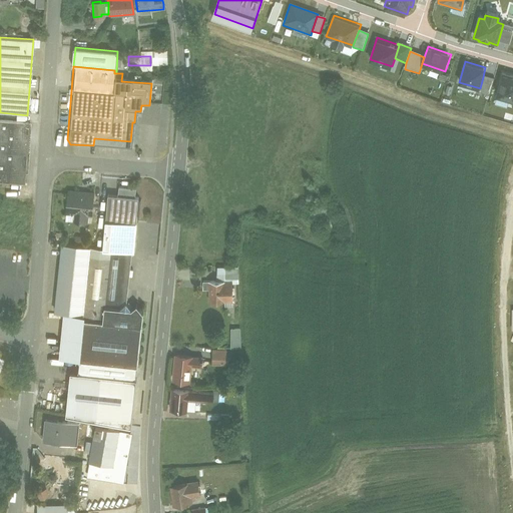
[(512,77),(502,75),(496,97),(512,101),(512,77)]
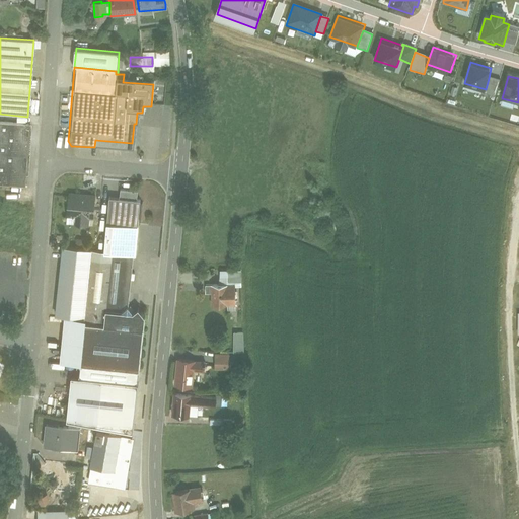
[(500,81),(489,78),(486,89),(484,94),(495,97),(500,81)]
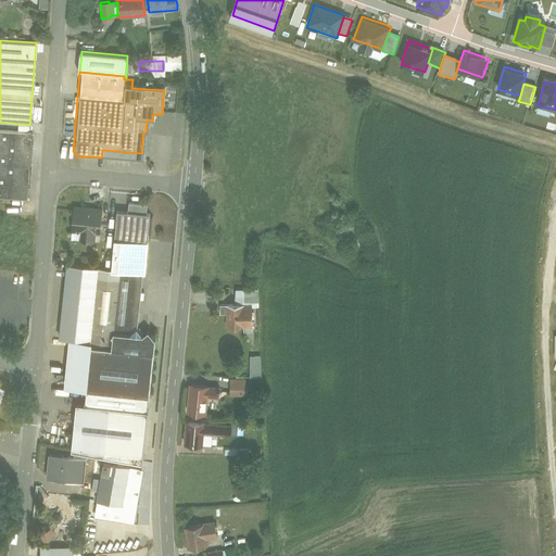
[(30,134),(0,130),(0,197),(23,199),(24,187),(26,187),(30,134)]
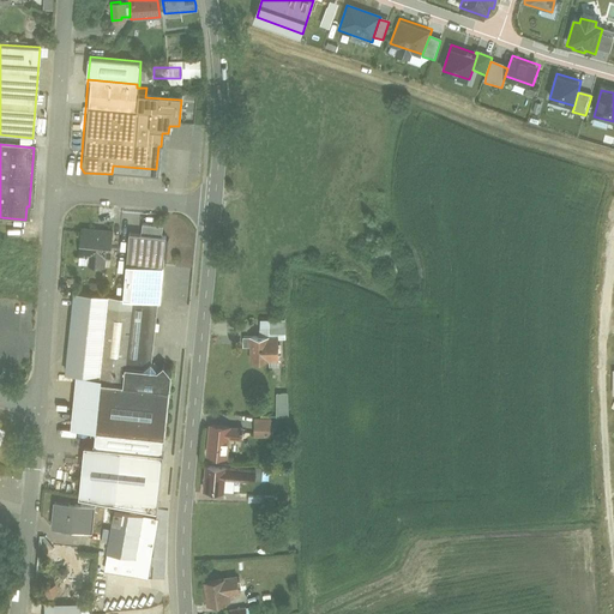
[(128,233),(126,264),(163,268),(166,236),(162,236),(163,226),(142,223),(140,234),(128,233)]
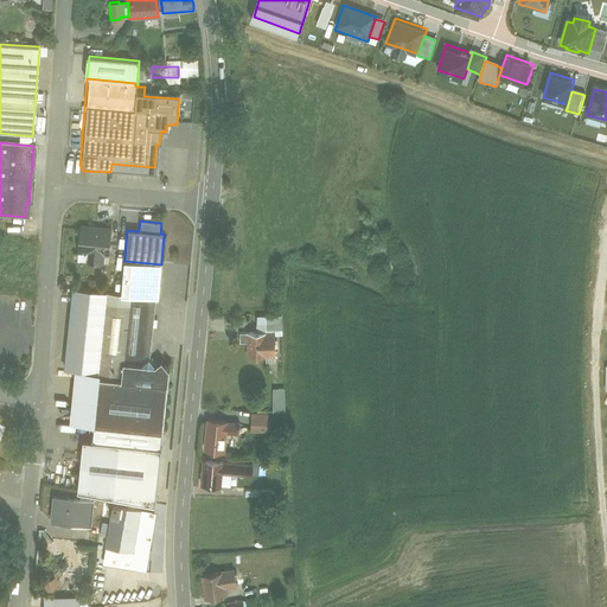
[(112,227),(78,223),(76,253),(87,254),(87,262),(103,263),(104,255),(109,256),(112,227)]
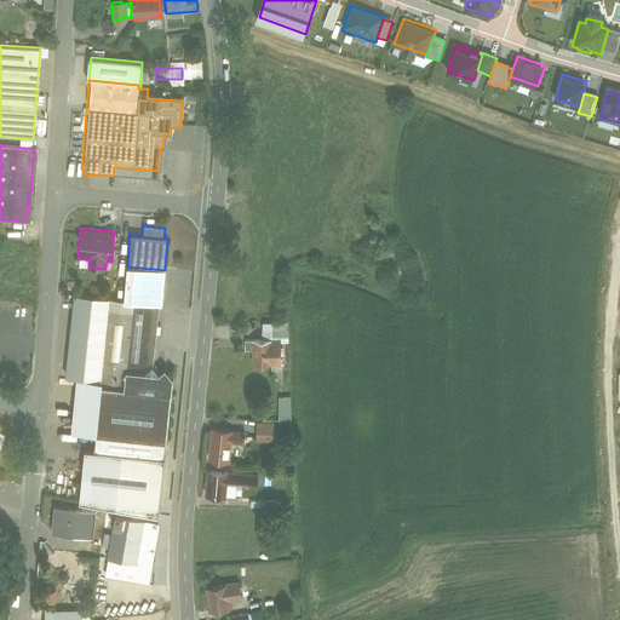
[(165,270),(127,267),(125,303),(160,306),(164,306),(165,270)]
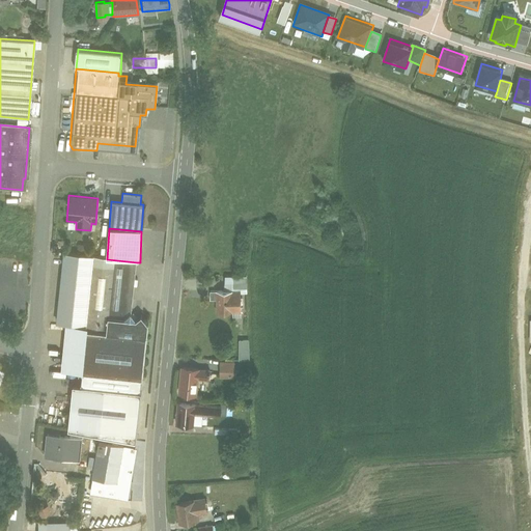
[(106,336),(108,320),(123,322),(132,315),(137,262),(107,259),(63,255),(56,325),(86,328),(86,334),(87,334),(106,336)]
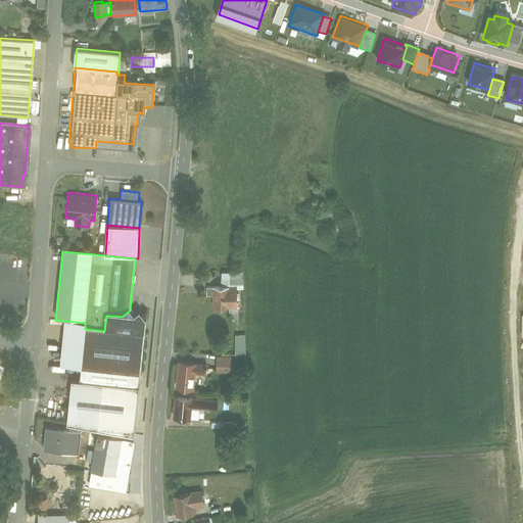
[(241,289),(240,272),(225,273),(226,286),(234,286),(235,289),(241,289)]
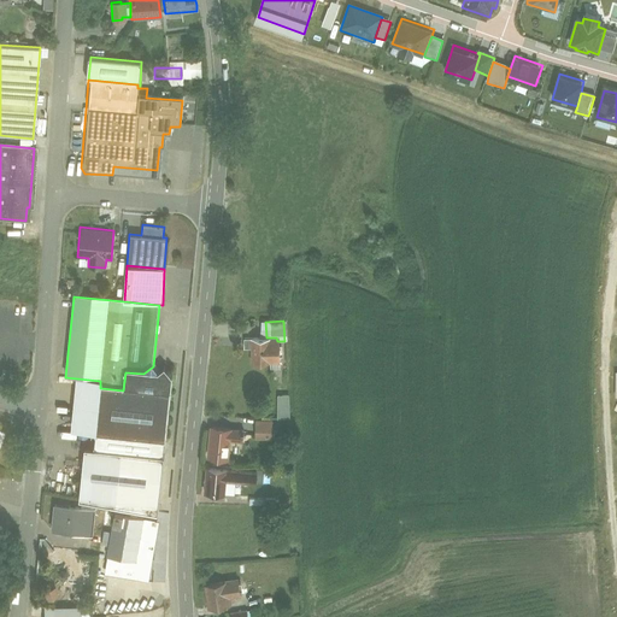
[(277,341),(276,338),(266,338),(240,338),(240,348),(247,348),(248,364),(277,363),(277,341)]
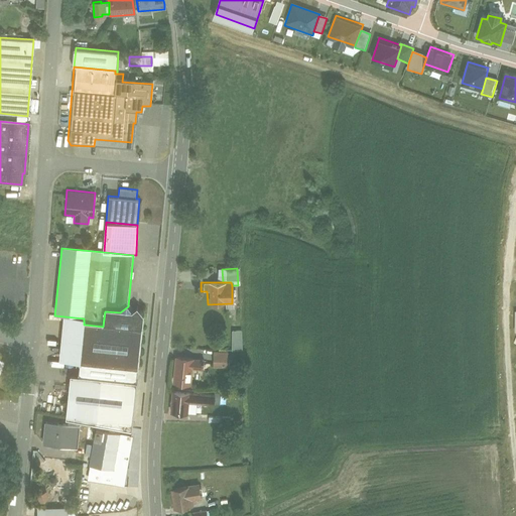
[(120,312),(105,311),(103,327),(85,325),(81,365),(138,370),(143,317),(137,309),(131,313),(128,306),(120,312)]
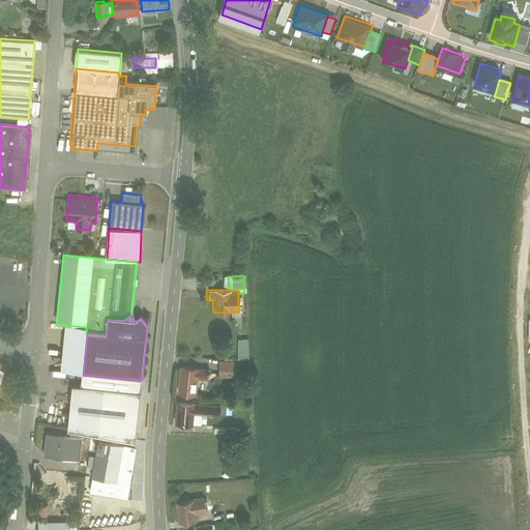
[(247,342),(235,342),(235,360),(246,360),(247,342)]
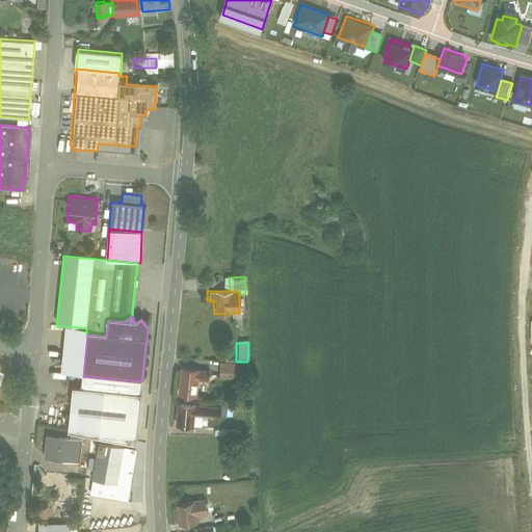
[(234,363),(217,362),(217,379),(233,379),(234,363)]
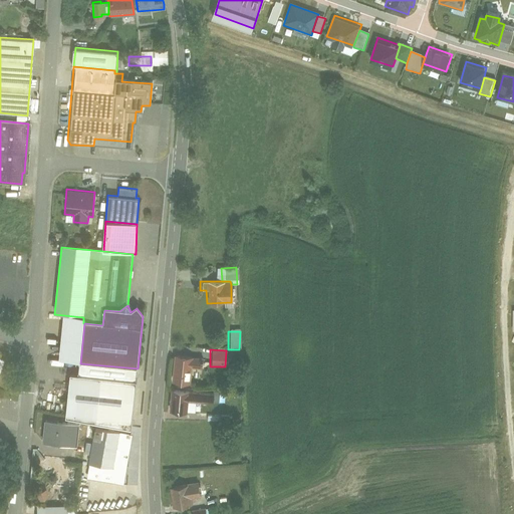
[(198,357),(171,354),(168,380),(187,382),(189,366),(200,367),(200,360),(198,360),(198,357)]
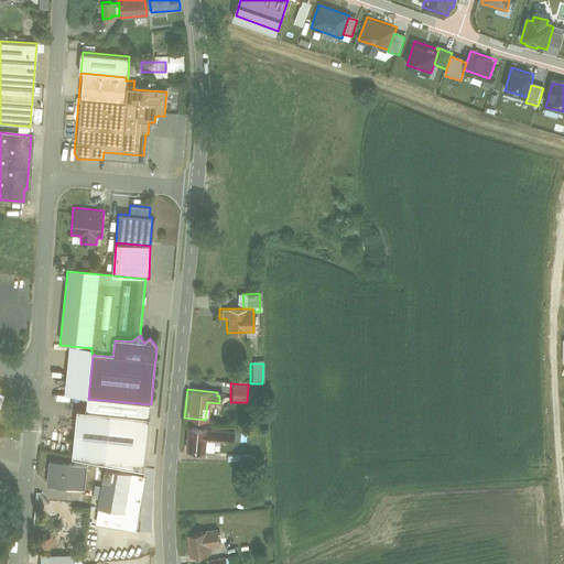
[(151,404),(88,399),(87,412),(78,411),(72,459),(144,473),(151,404)]
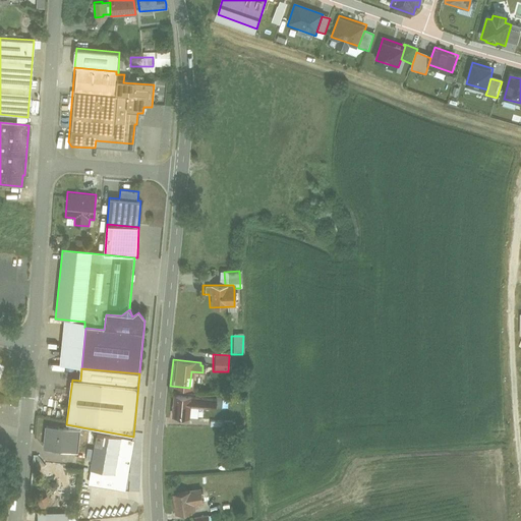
[(187,420),(188,407),(214,409),(215,399),(171,396),(170,419),(187,420)]
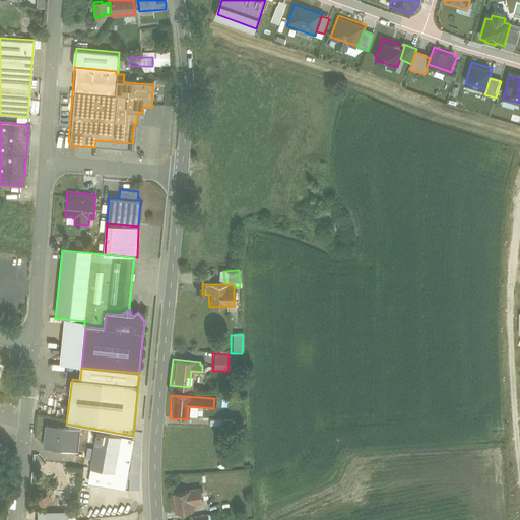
[(80,431),(45,428),(44,450),(78,453),(80,431)]
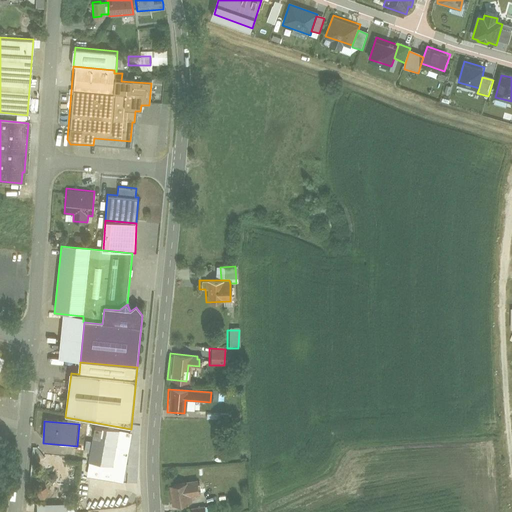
[(110,476),(118,430),(93,426),(87,460),(84,460),(82,472),(110,476)]
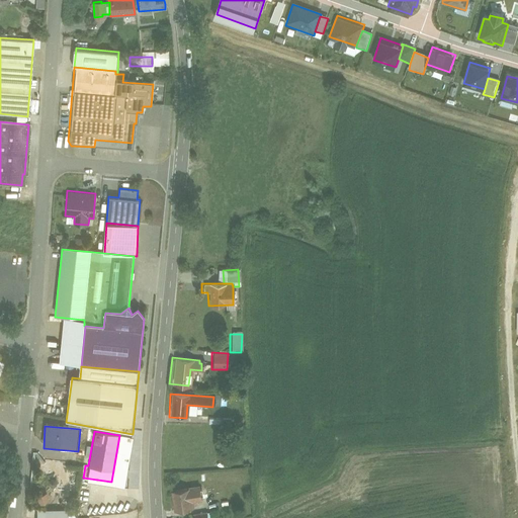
[(187,489),(169,492),(173,512),(192,509),(191,503),(200,502),(197,486),(186,488),(187,489)]
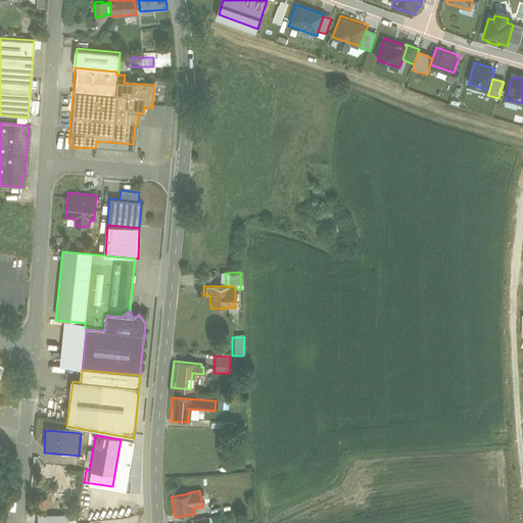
[(47,508),(44,498),(36,501),(39,510),(47,508)]
